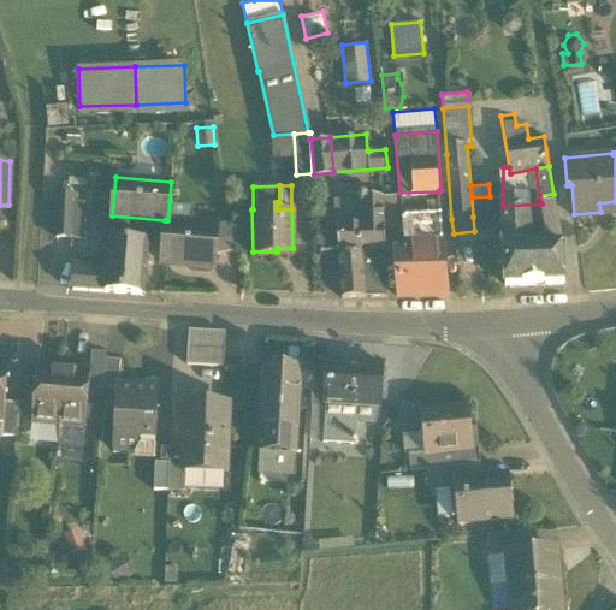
[(337,249),(338,249),(380,246),(385,246),(383,221),(381,194),(381,193),(367,194),(366,190),(363,189),(360,189),(357,191),(357,195),(359,197),(362,199),(362,221),(336,223),(337,249)]
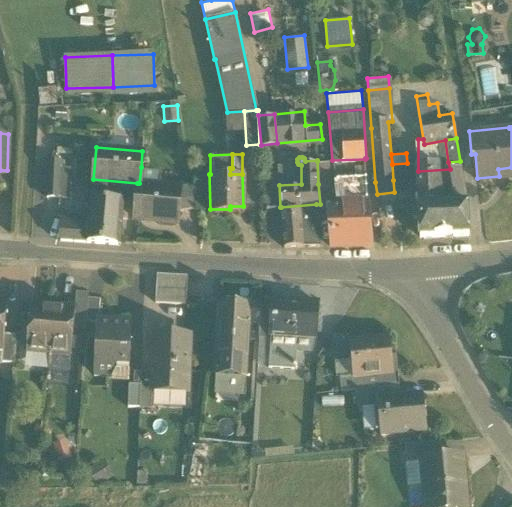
[(45,194),(59,195),(61,165),(61,159),(47,158),(45,194)]
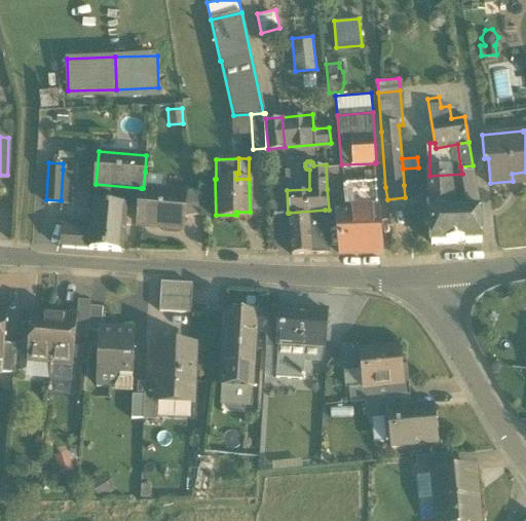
[(326,165),(327,189),(343,187),(343,181),(341,164),(326,165)]
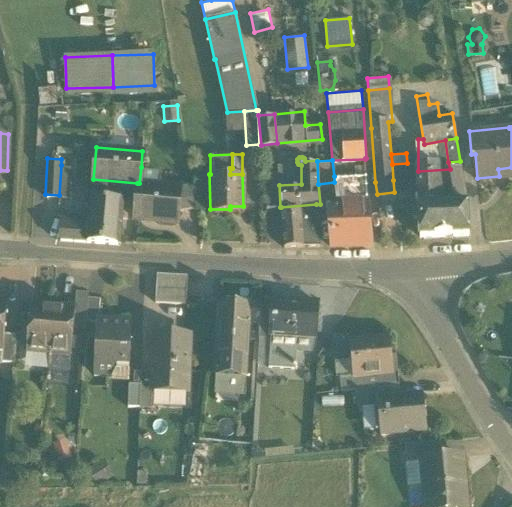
[(450,169),(461,168),(460,161),(448,162),(450,169)]
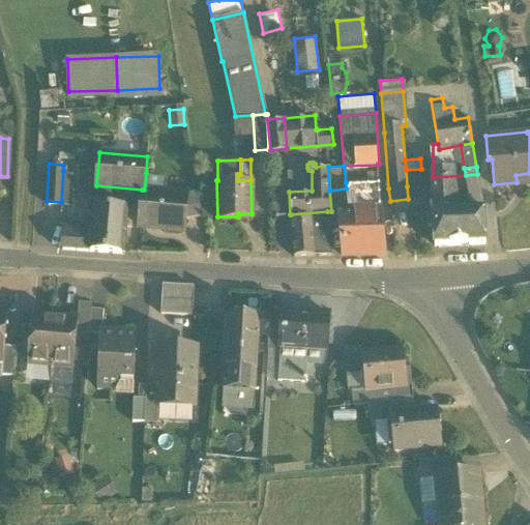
[(406,170),(407,186),(423,184),(421,169),(406,170)]
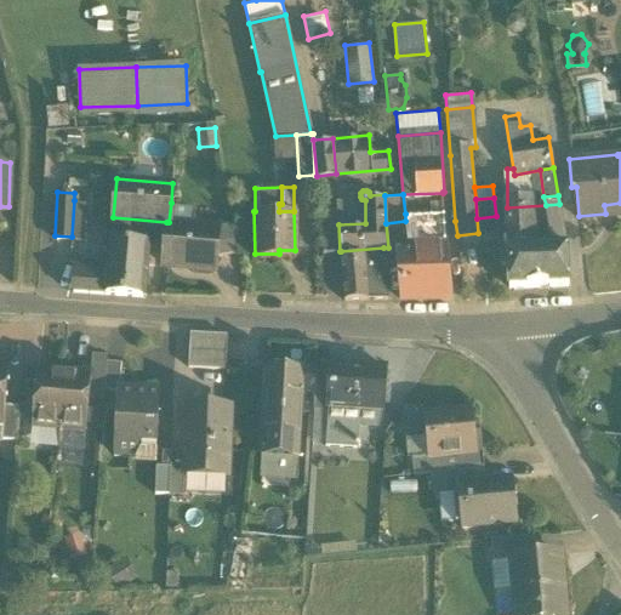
[(74,200),(72,237),(84,238),(86,201),(74,200)]
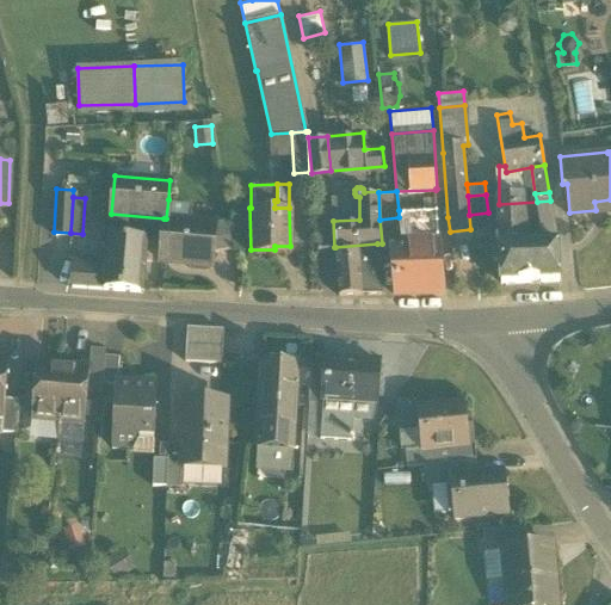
[(168,199),(166,218),(190,221),(192,202),(168,199)]
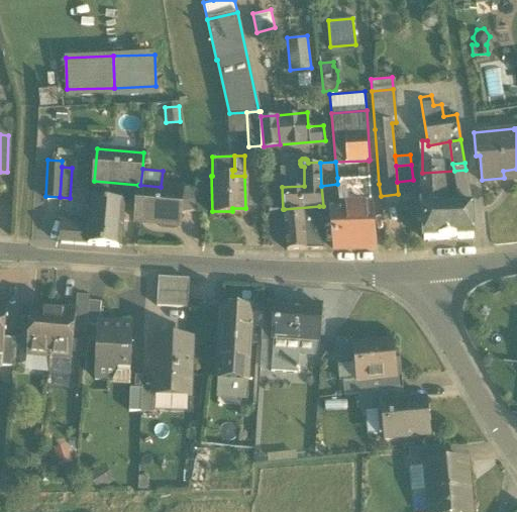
[(422,173),(423,238),(473,235),(471,203),(466,170),(454,171),(422,173)]
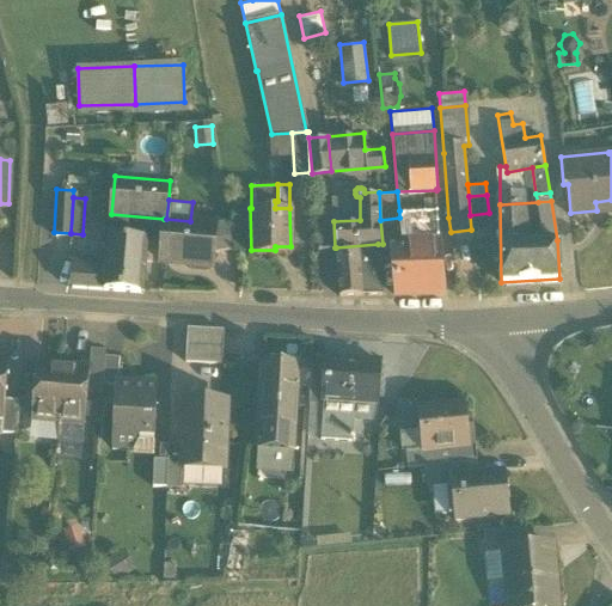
[(396,292),(444,292),(439,238),(436,209),(399,210),(399,218),(402,245),(399,245),(399,246),(392,248),(396,292)]
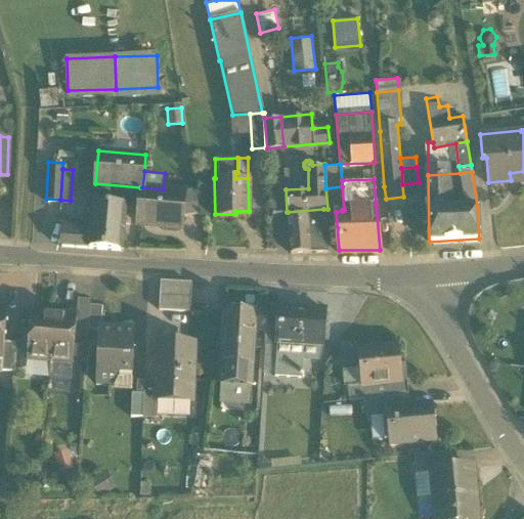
[(184,191),(182,214),(200,211),(195,186),(183,188),(183,190),(184,191)]
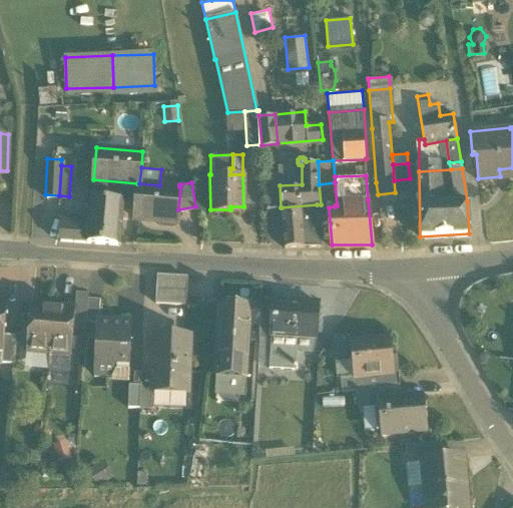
[(159,185),(139,183),(137,183),(135,215),(177,219),(178,209),(180,187),(179,186),(159,185)]
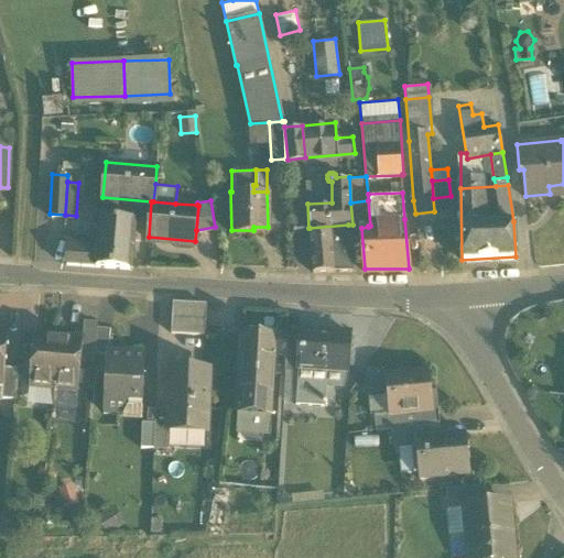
[(65,262),(131,266),(136,217),(98,215),(97,237),(68,234),(65,262)]
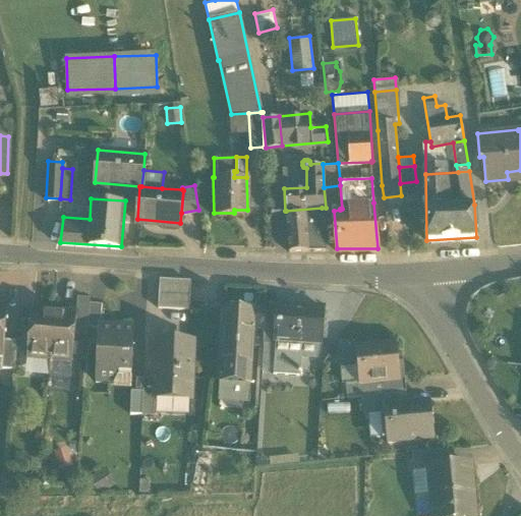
[(325,247),(322,208),(286,211),(286,213),(285,213),(288,248),(325,247)]
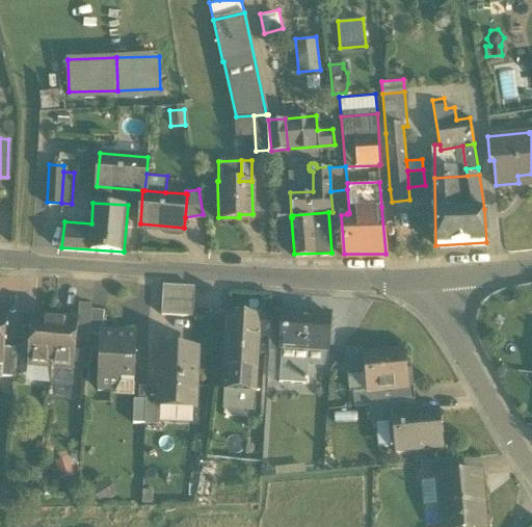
[(163,283),(162,297),(193,299),(194,284),(163,283)]
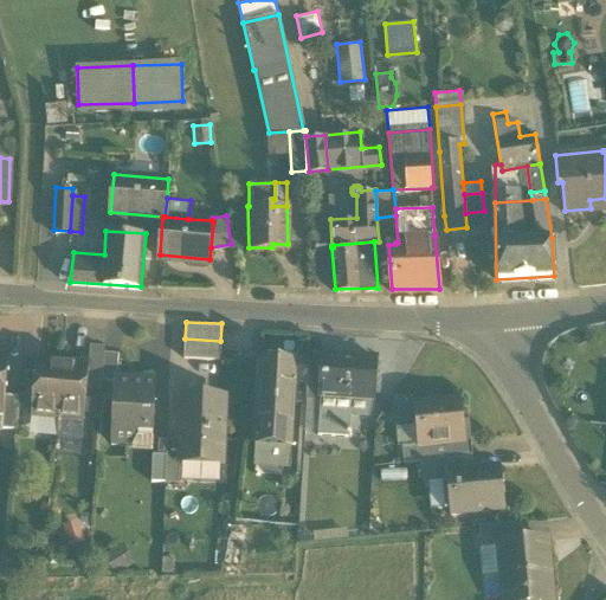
[(219,357),(220,341),(185,339),(184,355),(219,357)]
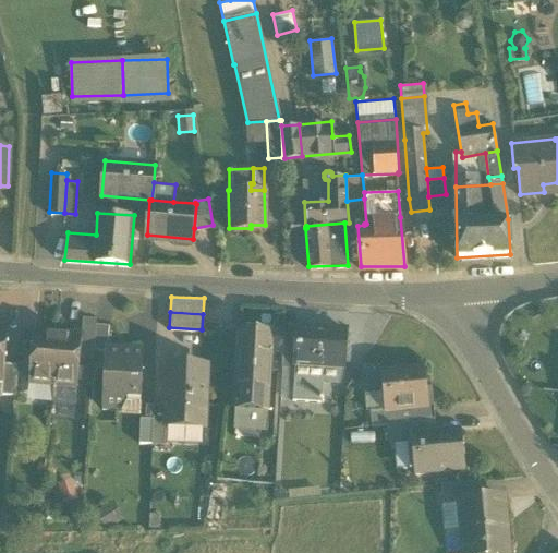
[(80,356),(93,357),(94,347),(96,322),(83,321),(82,334),(80,356)]
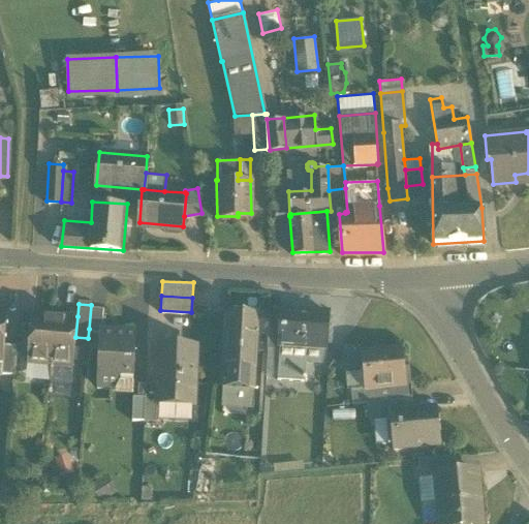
[(89,329),(101,330),(103,306),(91,305),(89,329)]
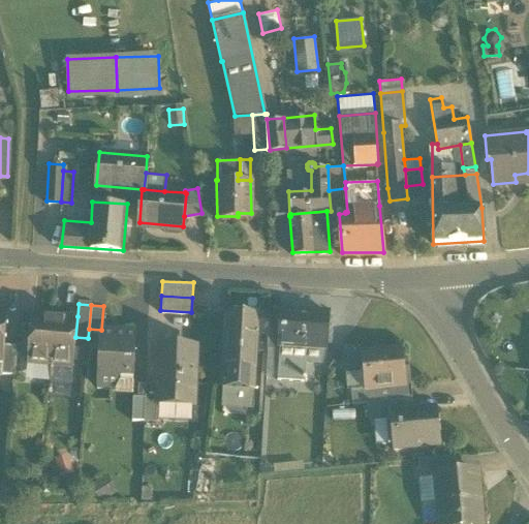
[(279,343),(279,344),(306,346),(324,347),(328,310),(282,307),(281,316),(279,343)]
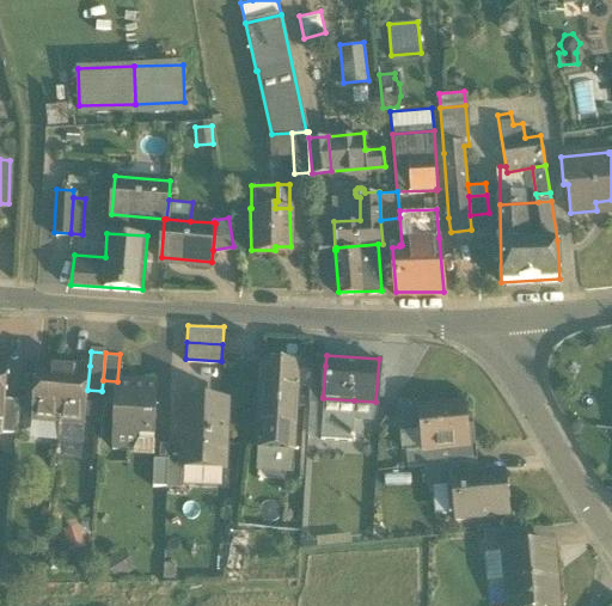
[(265,359),(262,402),(295,404),(298,361),(265,359)]
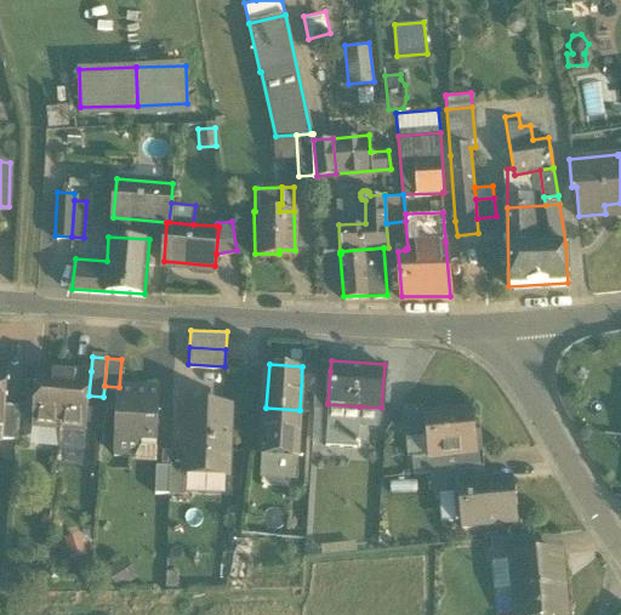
[(32,422),(60,425),(64,369),(38,366),(32,422)]
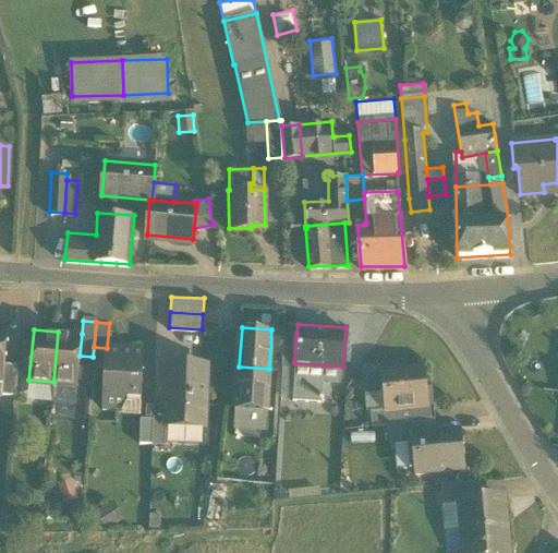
[(82,334),(58,332),(53,382),(77,384),(80,356),(82,334)]
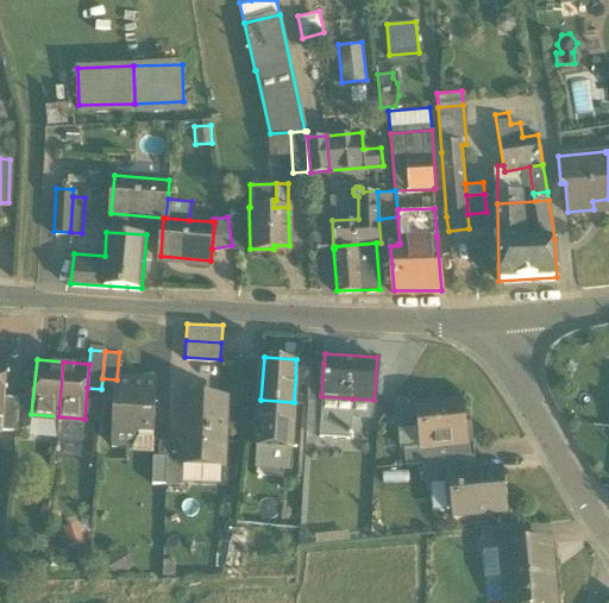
[(307,394),(321,395),(324,364),(309,363),(307,394)]
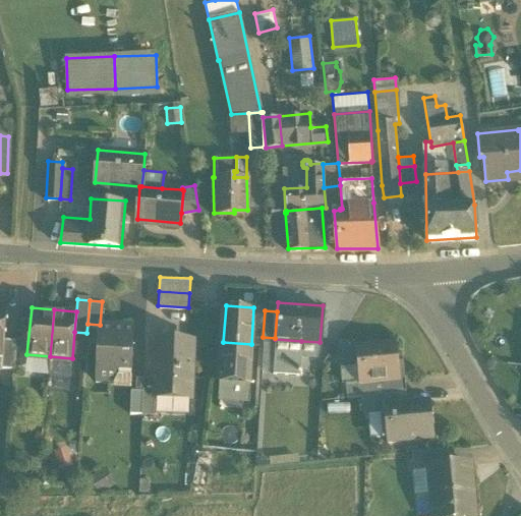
[(96,378),(114,379),(119,375),(131,376),(133,327),(100,325),(98,350),(97,350),(96,378)]
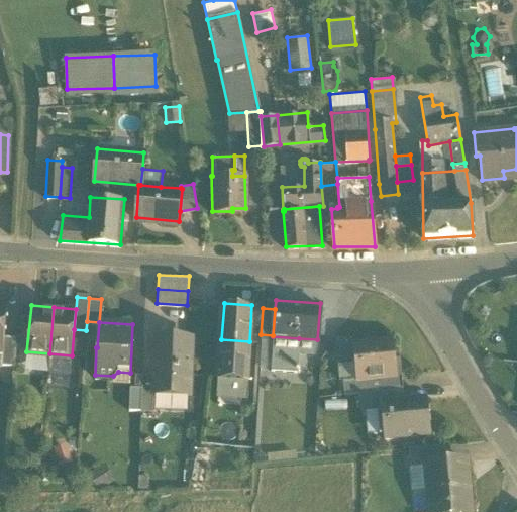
[(1,363),(13,364),(16,335),(4,334),(2,349),(1,363)]
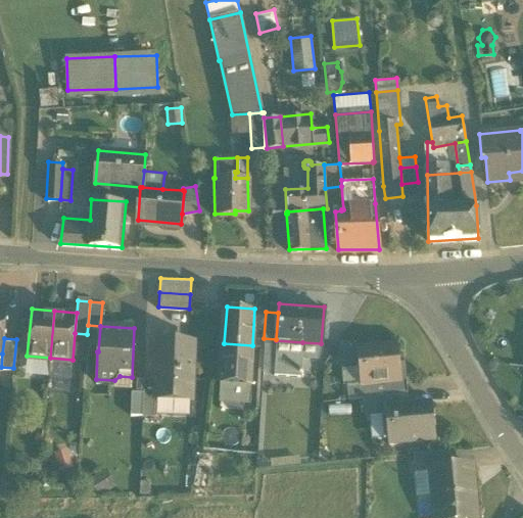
[(262,372),(274,373),(276,340),(276,339),(264,338),(262,372)]
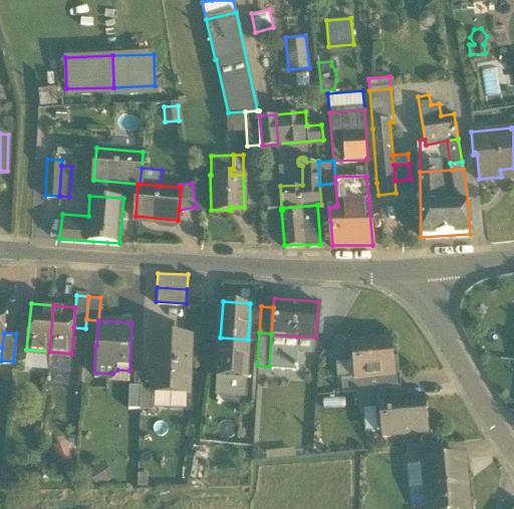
[(187,391),(188,391),(190,334),(155,333),(154,370),(153,390),(154,390),(187,391)]
